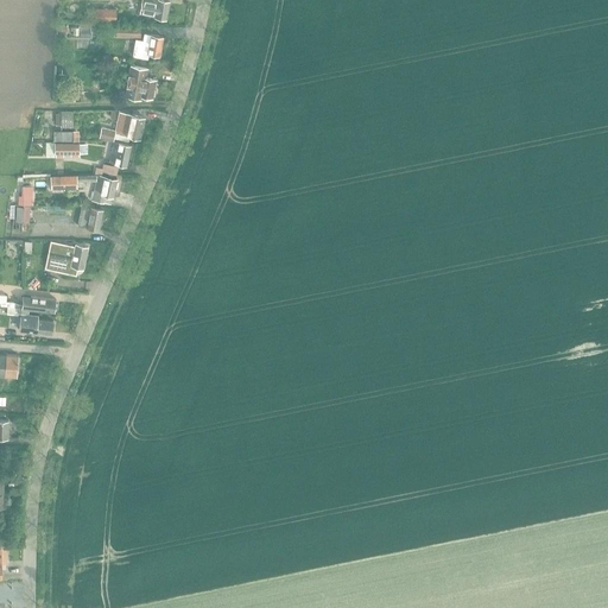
[(144,0),(143,13),(156,16),(156,17),(166,18),(170,0),(166,0),(144,0)]
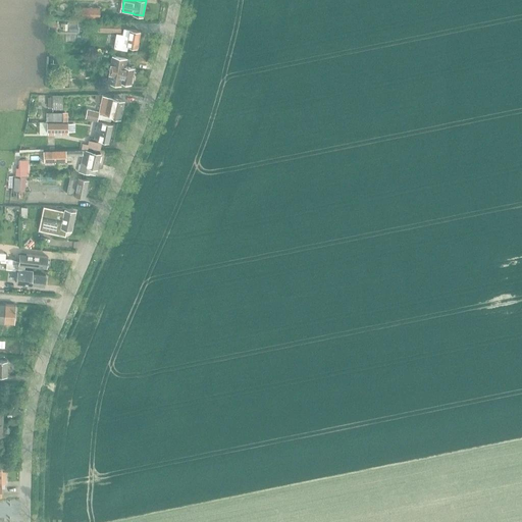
[(99,8),(83,8),(83,16),(99,17),(99,8)]
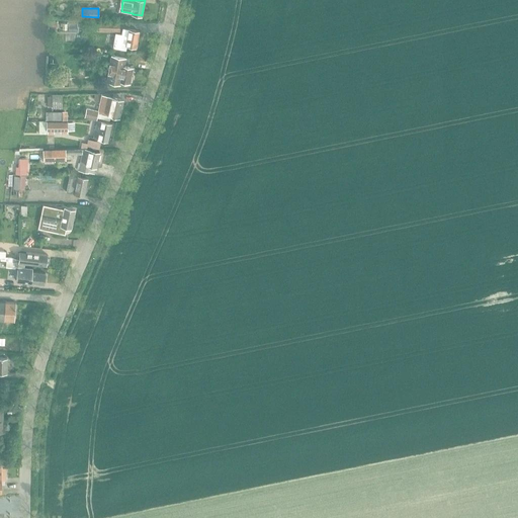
[(66,25),(81,25),(81,17),(66,17),(66,25)]
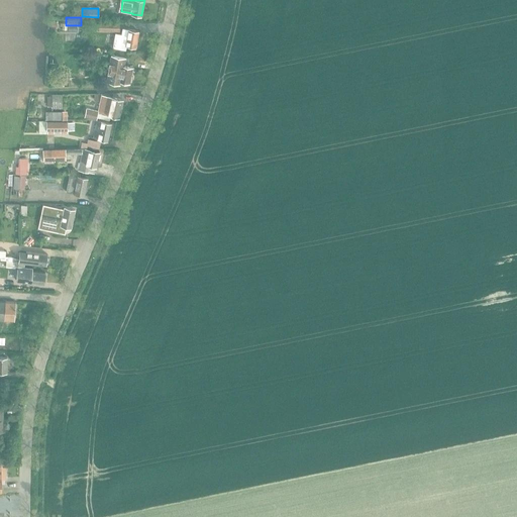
[(99,30),(119,31),(119,23),(99,22),(99,30)]
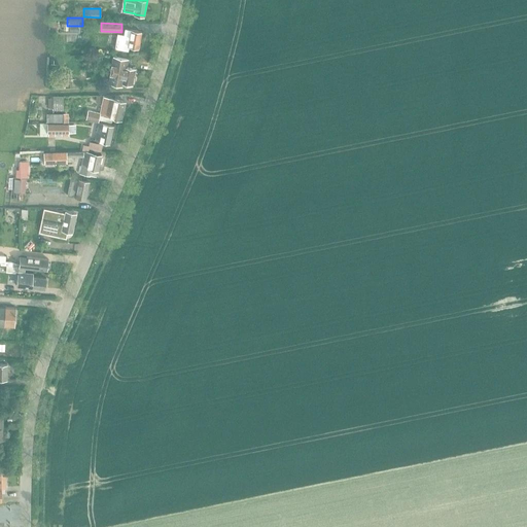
[(129,46),(138,48),(141,32),(126,29),(124,35),(117,34),(115,48),(128,50),(129,46)]
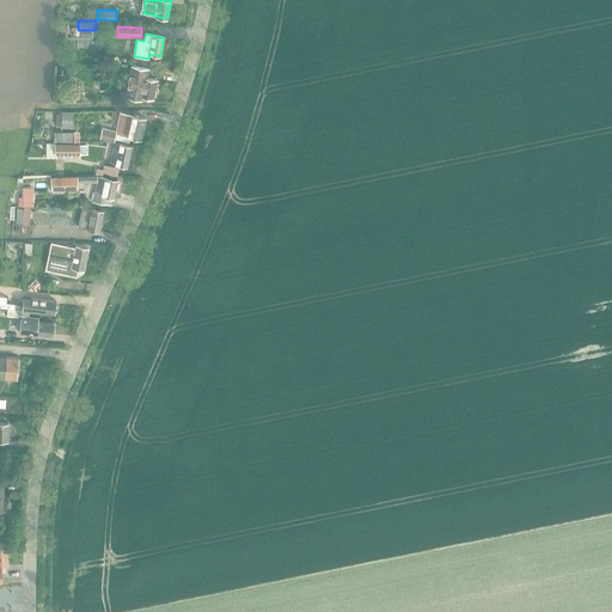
[(142,96),(153,98),(157,80),(146,78),(148,68),(132,66),(127,97),(141,99),(142,96)]
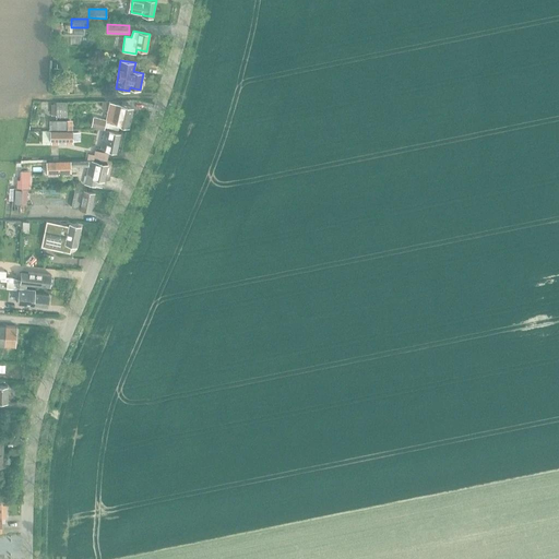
[(63,72),(54,74),(56,82),(66,80),(63,72)]
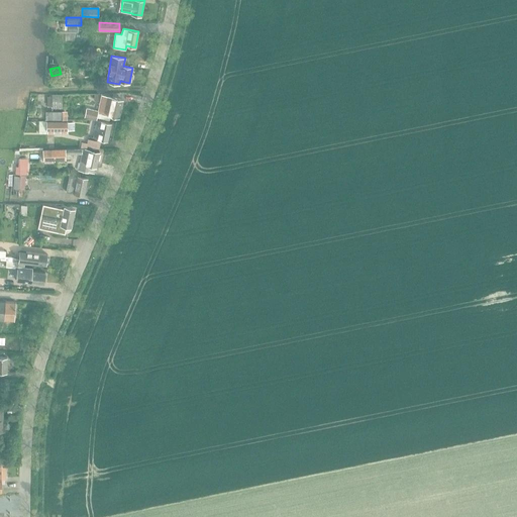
[(52,87),(52,99),(69,100),(69,87),(52,87)]
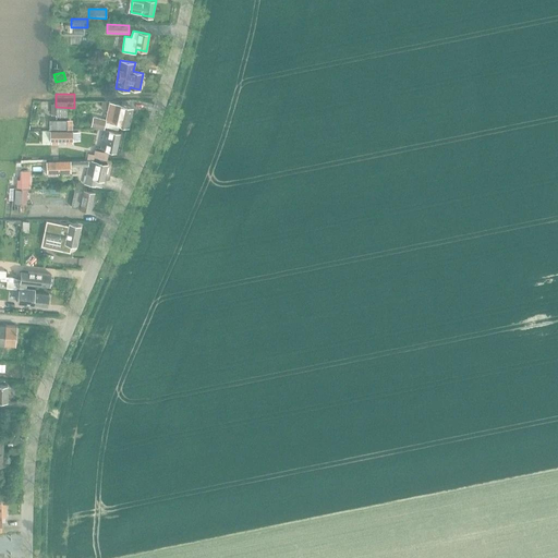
[(121,105),(120,106),(110,102),(106,120),(95,118),(94,126),(104,129),(105,126),(119,130),(120,124),(129,126),(133,108),(121,105)]
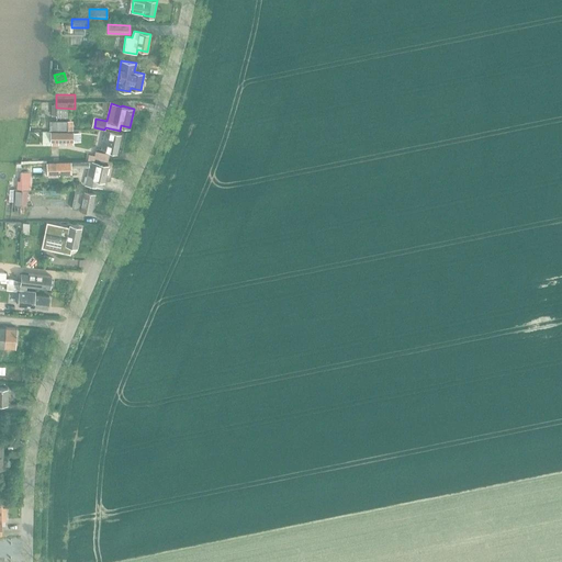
[(40,121),(47,121),(48,109),(40,109),(40,121)]
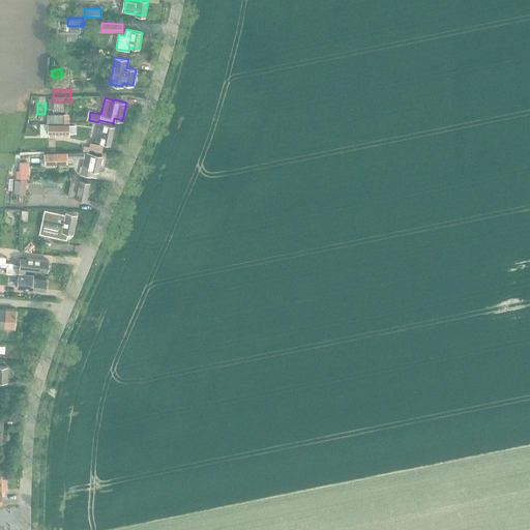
[(69,105),(46,105),(46,113),(69,113),(69,105)]
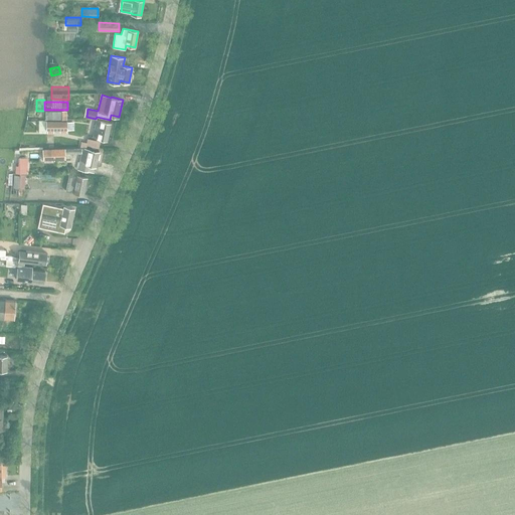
[(61,111),(46,111),(46,119),(61,120),(61,111)]
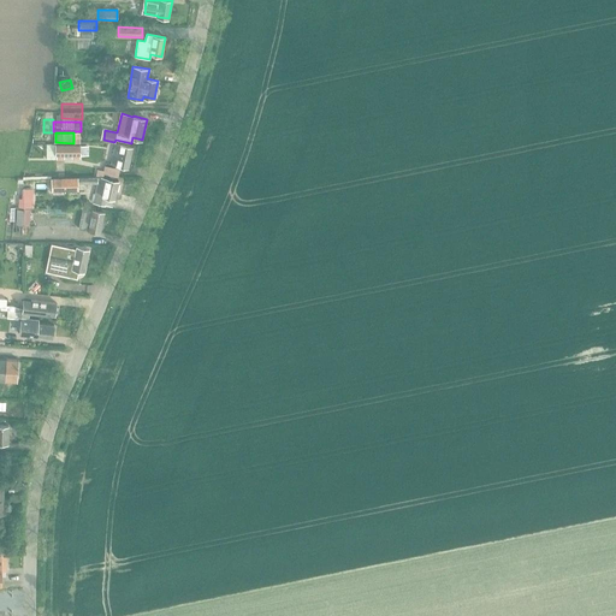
[(72,159),(81,159),(81,143),(46,144),(46,165),(55,165),(55,155),(71,155),(72,159)]
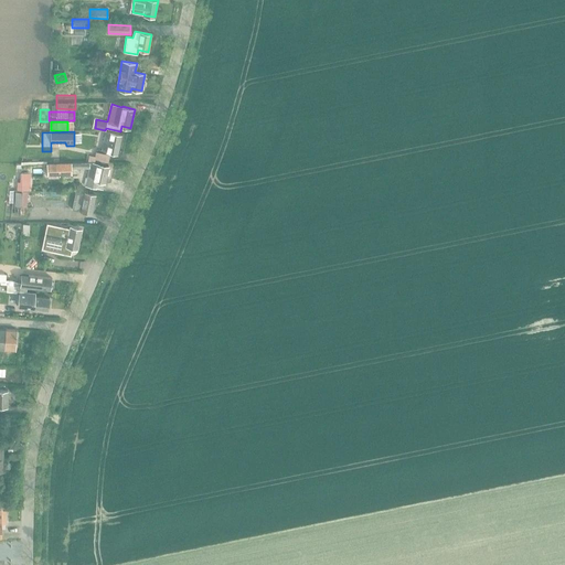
[(103,152),(118,156),(123,137),(107,132),(103,152)]
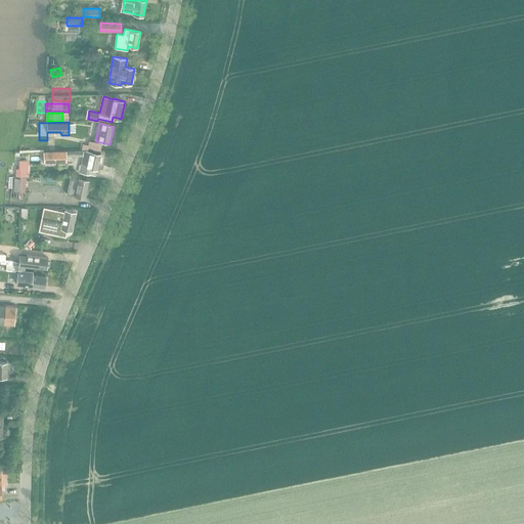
[(96,170),(97,170),(101,156),(85,150),(68,150),(44,151),(45,163),(51,162),(51,165),(56,165),(56,162),(67,162),(67,156),(84,156),(84,157),(82,165),(80,173),(85,174),(86,173),(95,175),(96,170)]
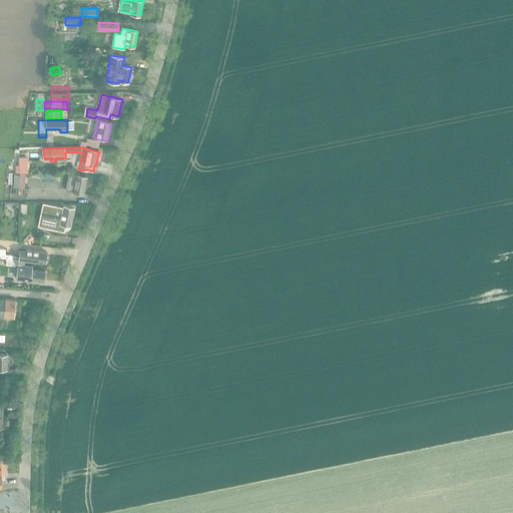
[(33,165),(34,148),(24,148),(23,156),(21,155),(20,164),(33,165)]
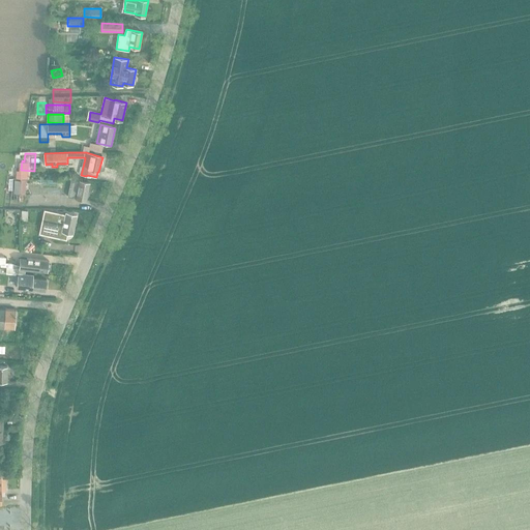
[(23,194),(25,194),(26,183),(24,183),(24,180),(15,180),(13,200),(22,200),(23,194)]
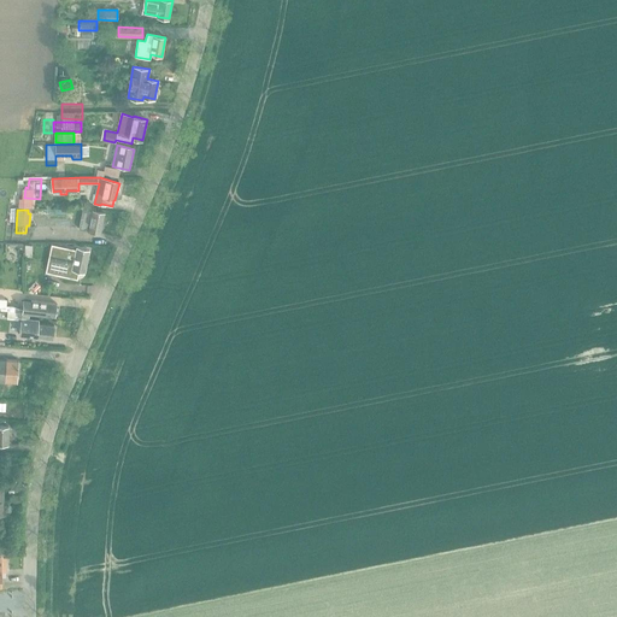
[(94,211),(94,212),(84,211),(82,230),(92,231),(92,233),(104,234),(107,213),(94,211)]
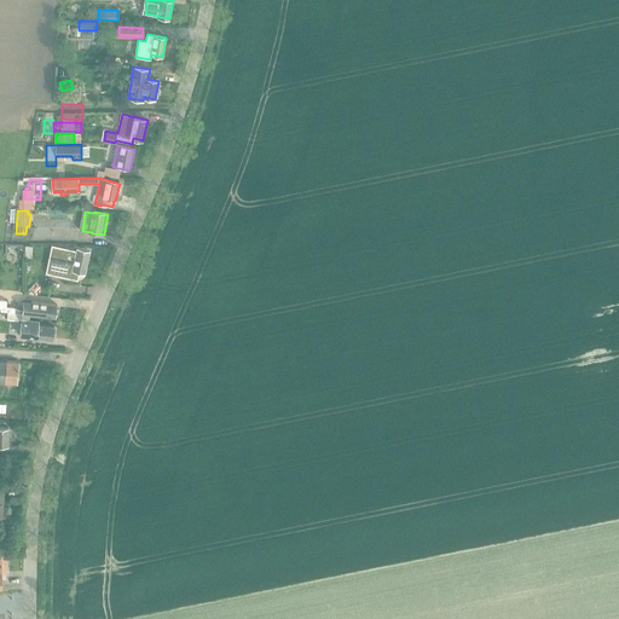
[(50,256),(46,272),(59,276),(59,273),(76,277),(77,271),(85,272),(90,250),(76,248),(76,250),(57,247),(55,258),(50,256)]
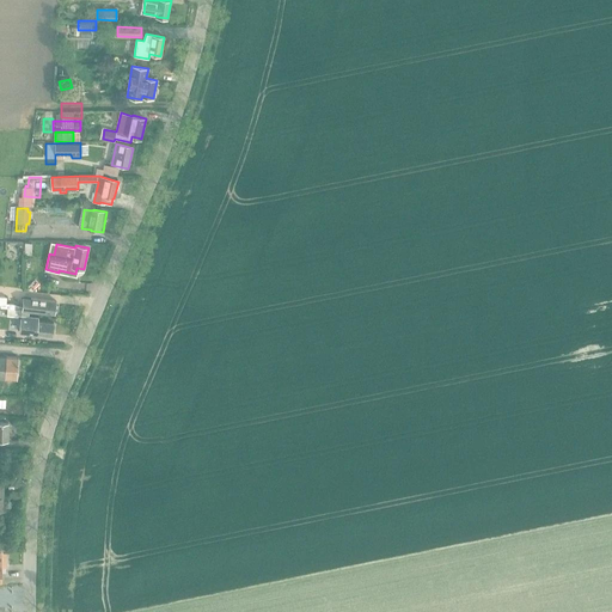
[(23,297),(22,310),(30,311),(30,312),(55,314),(56,304),(57,300),(23,297)]
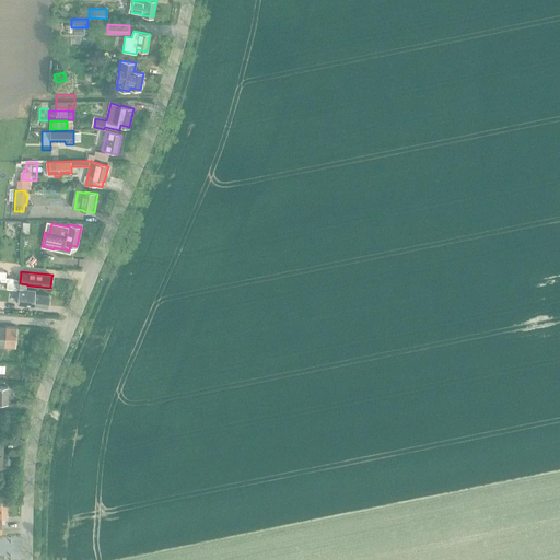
[(7,282),(7,289),(16,289),(16,288),(20,288),(18,304),(47,307),(49,298),(49,295),(35,293),(35,291),(27,290),(26,290),(27,286),(27,284),(20,283),(7,282)]
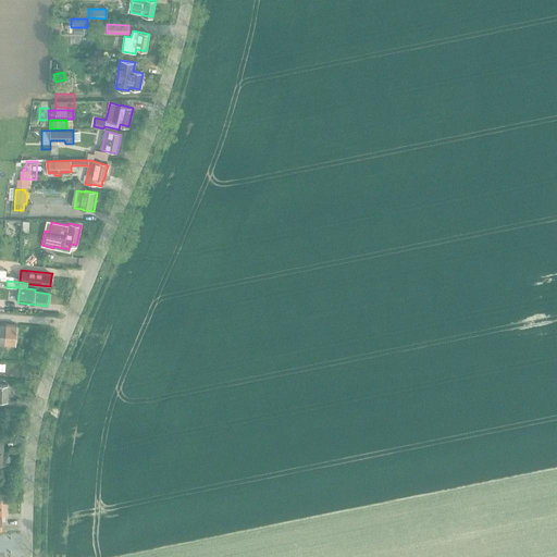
[(0,344),(15,345),(16,325),(0,323),(0,344)]
